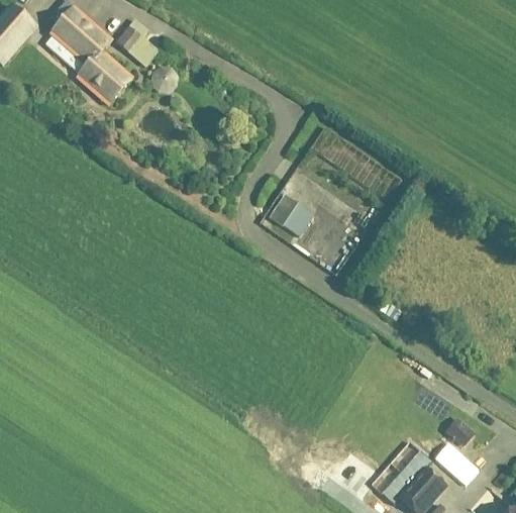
[(0,64),(2,66),(35,27),(11,6),(0,18),(0,64)]
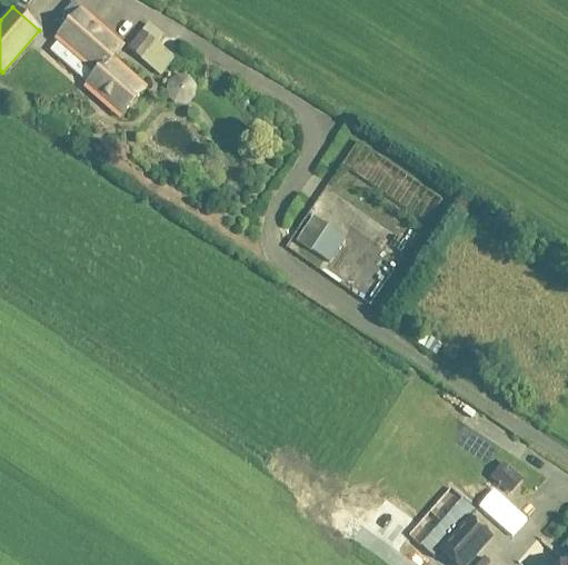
[(122,43),(116,38),(81,7),(56,36),(58,38),(49,48),(87,80),(83,83),(119,114),(145,85),(112,55),(122,43)]
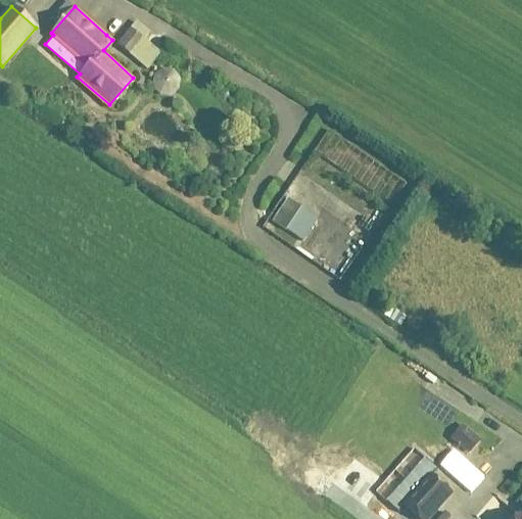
[(117,42),(148,66),(160,51),(143,37),(148,30),(136,18),(117,42)]
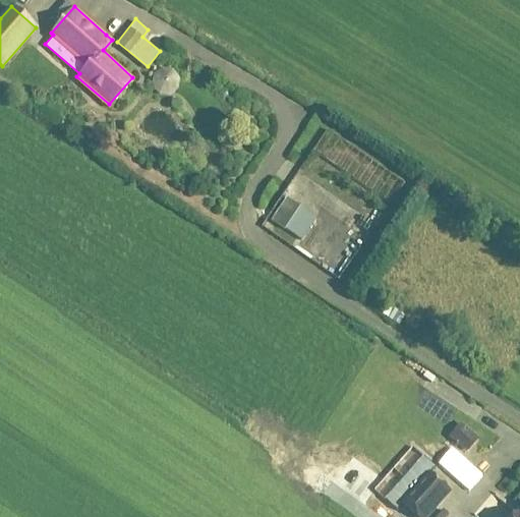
[(284,227),(299,204),(286,195),(271,219),(284,227)]
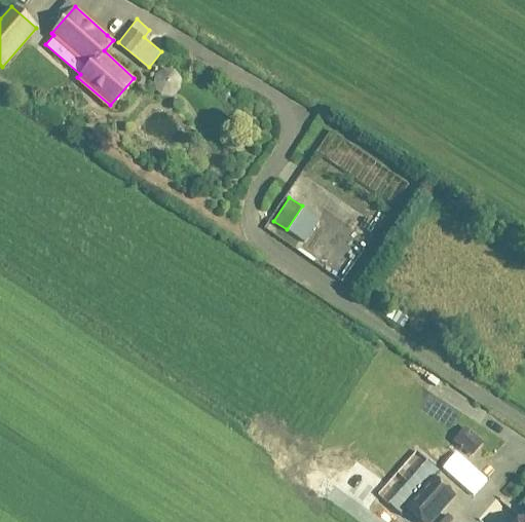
[(302,206),(287,229),(303,240),(320,217),(302,206)]
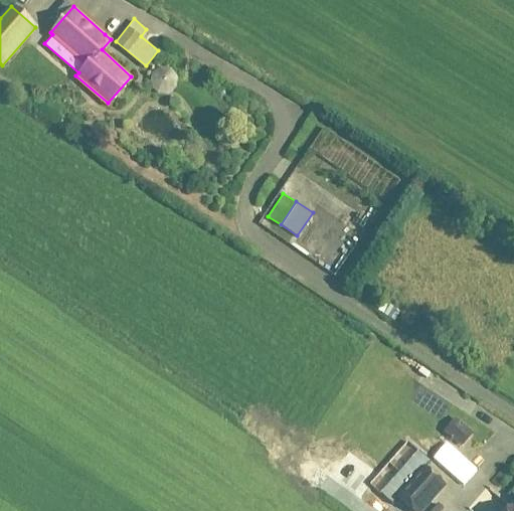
[(417,510),(442,484),(421,466),(395,496),(411,510),(417,510)]
